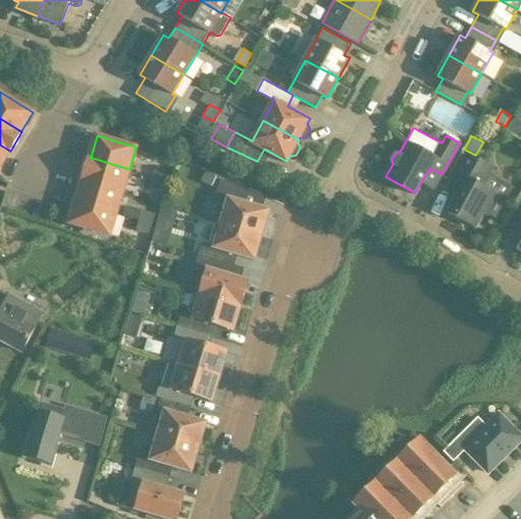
[(0,145),(0,165),(9,151),(9,152),(10,151),(0,145)]
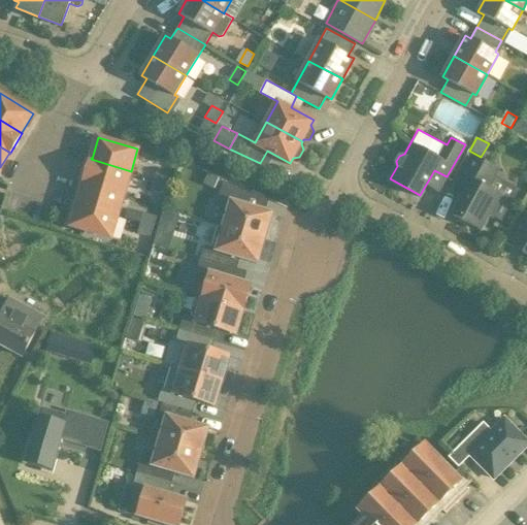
[(453,214),(480,228),(489,212),(492,215),(500,219),(511,201),(487,188),(492,178),(489,176),(494,167),(471,155),(453,188),(464,194),(453,214)]
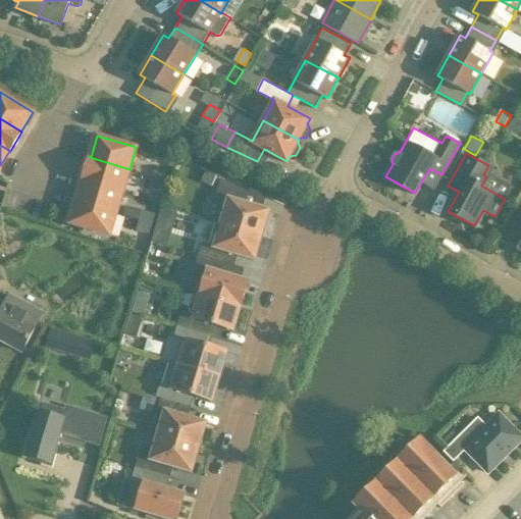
[(90,157),(84,178),(123,191),(129,169),(90,157)]
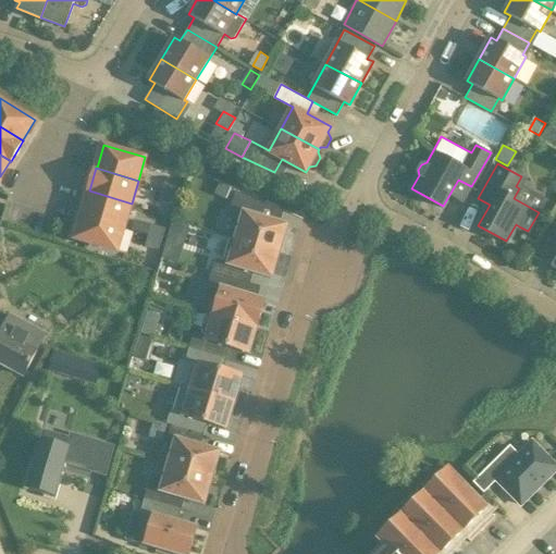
[(165,177),(163,188),(176,193),(180,182),(165,177)]
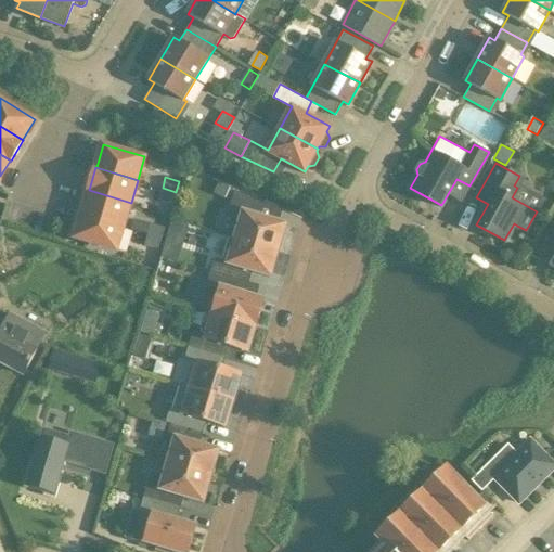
[(163,188),(159,197),(172,202),(176,192),(163,188)]
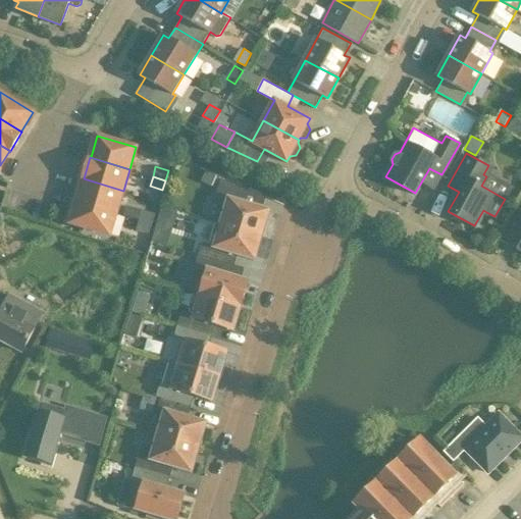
[(84,179),(77,200),(116,212),(123,191),(84,178),(83,179),(84,179)]
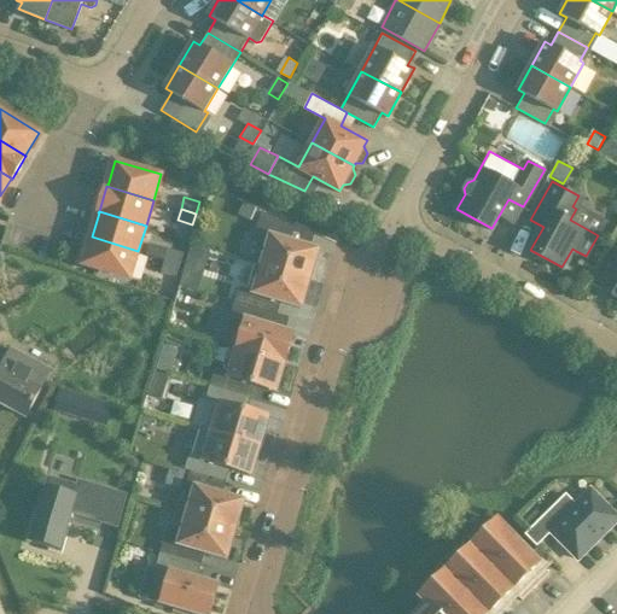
[(257,231),(266,233),(257,261),(310,276),(320,247),(292,240),(296,227),(263,211),(257,231)]
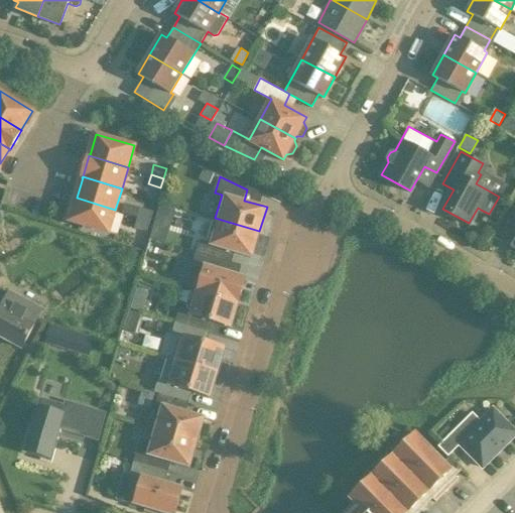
[(115,210),(77,198),(71,219),(109,231),(115,210)]
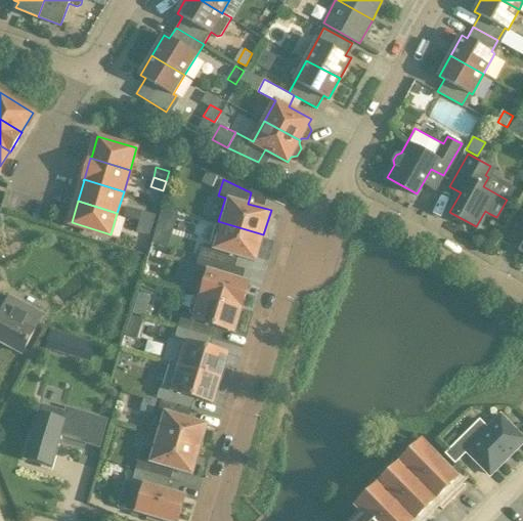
[(156,213),(143,210),(140,219),(153,223),(156,213)]
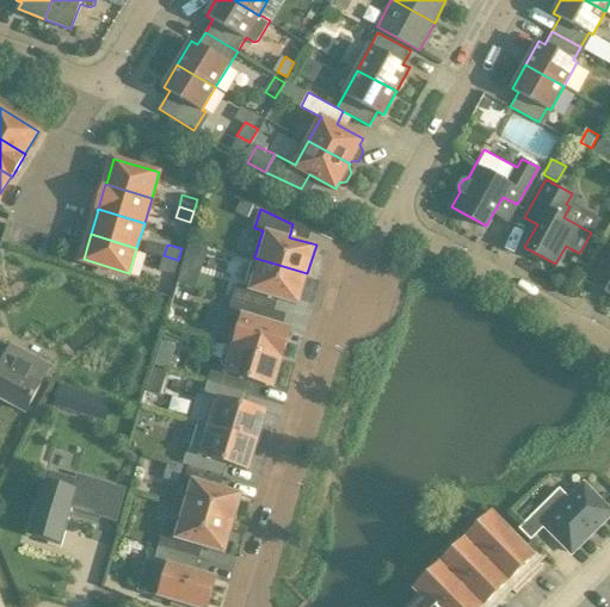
[(164,255),(160,267),(174,272),(178,260),(164,255)]
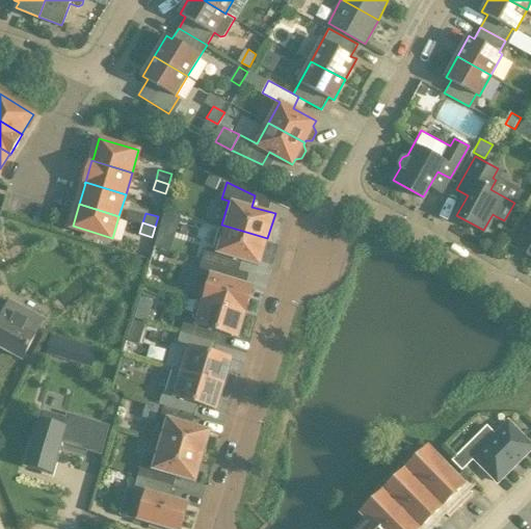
[(260,263),(267,238),(221,225),(214,248),(207,246),(203,259),(233,267),(236,257),(260,263)]
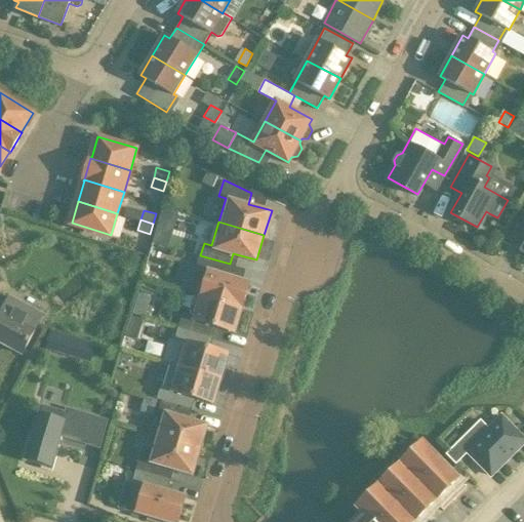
[(168,245),(171,233),(158,229),(155,236),(154,241),(168,245)]
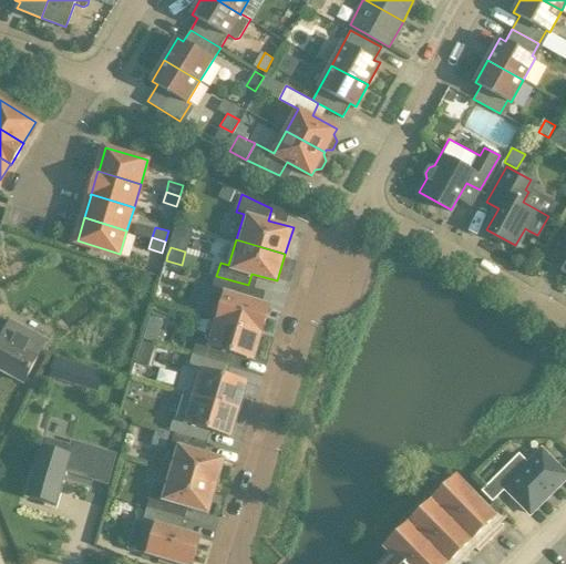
[(248,285),(216,276),(213,289),(220,291),(213,317),(261,331),(270,305),(246,297),(249,286),(248,285)]
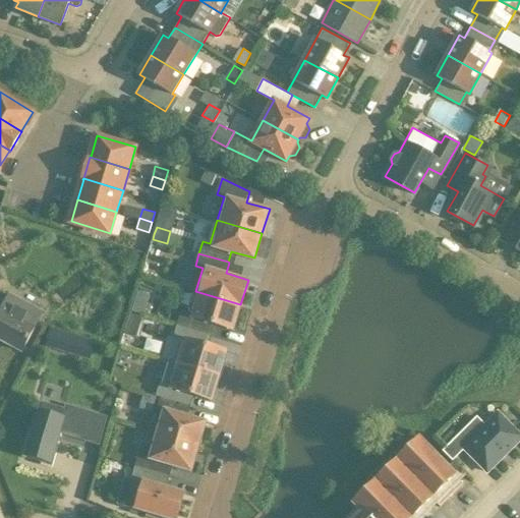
[(44,308),(10,291),(0,311),(0,337),(22,350),(44,308)]
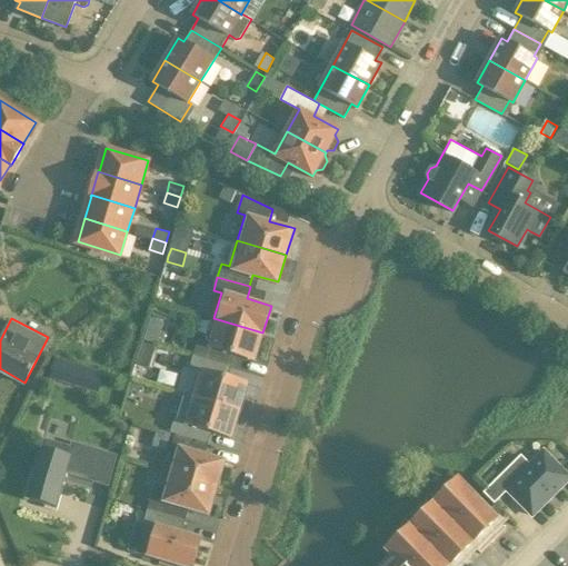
[(206,343),(198,340),(193,354),(226,364),(230,351),(255,359),(262,333),(213,318),(206,343)]
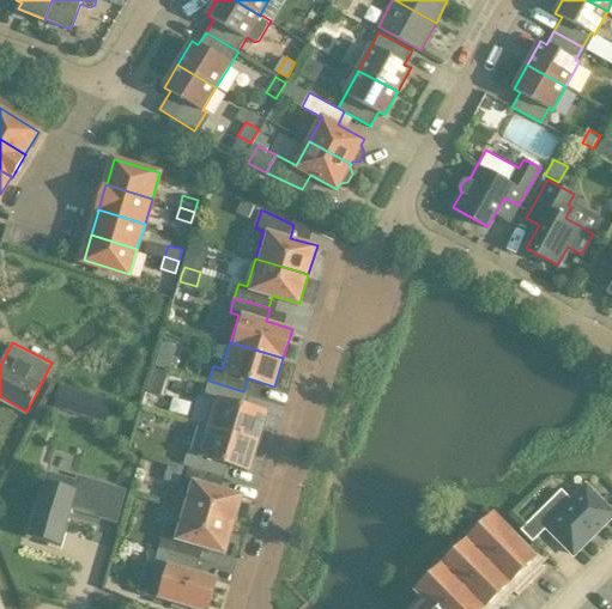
[(58,382),(52,403),(86,414),(92,391),(58,382)]
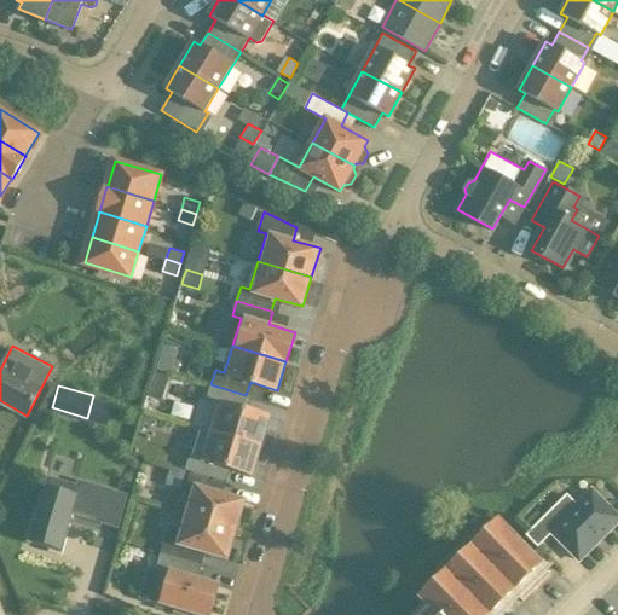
[(254,399),(218,387),(214,400),(223,402),(213,435),(263,450),(271,417),(250,411),(254,399)]
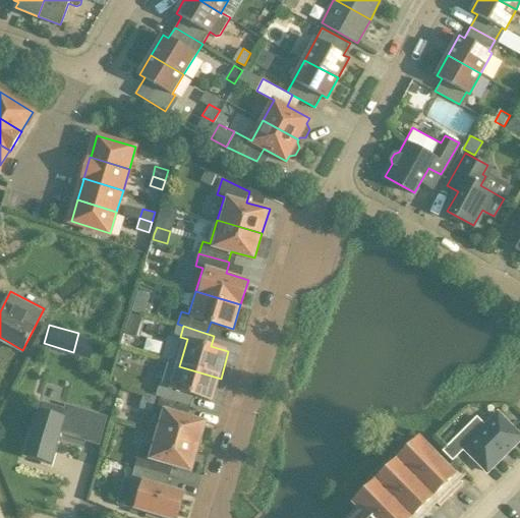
[(158,356),(152,378),(164,382),(170,359),(158,356)]
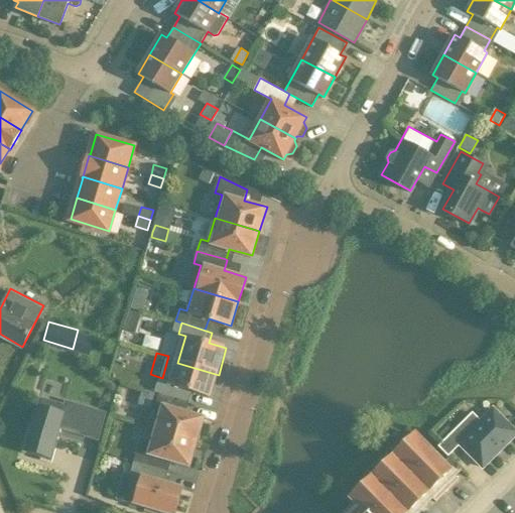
[(219,375),(177,363),(171,383),(165,382),(162,393),(184,399),(186,400),(189,391),(212,398),(219,375)]
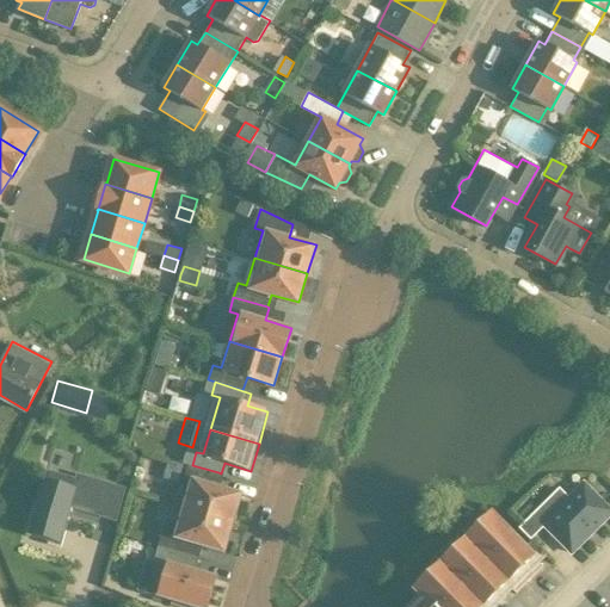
[(147,457),(146,477),(182,478),(183,458),(147,457)]
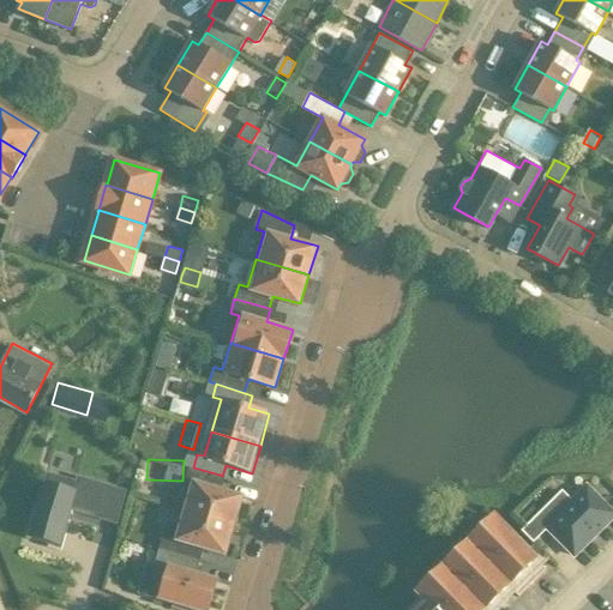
[(193,467),(191,466),(186,481),(194,483),(186,511),(234,524),(242,495),(216,488),(220,475),(193,467)]
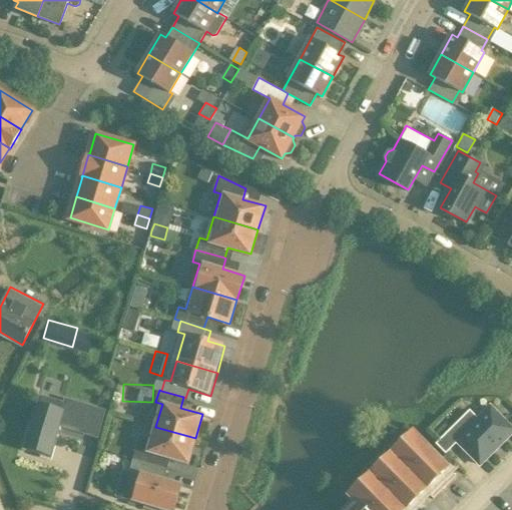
[(30,455),(55,463),(64,433),(76,436),(84,410),(71,406),(68,416),(43,409),(30,455)]
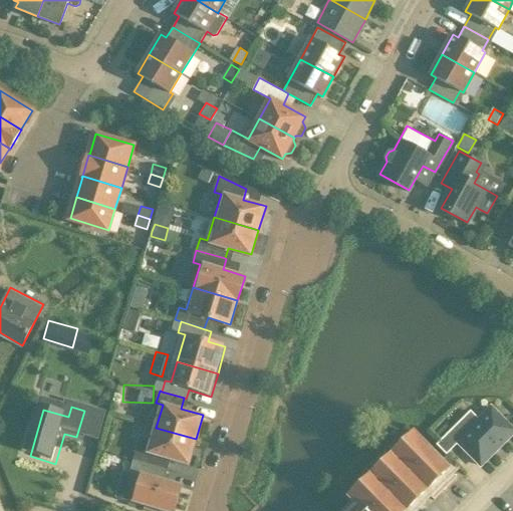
[(457,441),(481,465),(512,433),(512,429),(491,408),(462,437),(452,428),(436,443),(446,453),(457,441)]
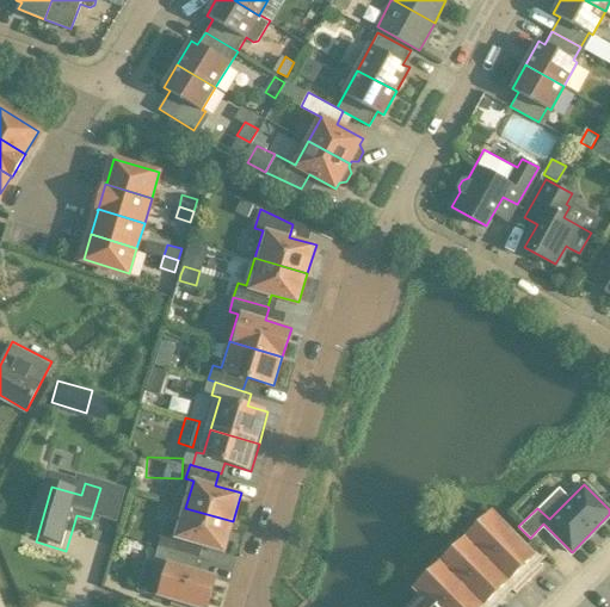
[(233,521),(185,508),(180,524),(167,520),(159,545),(193,556),(197,543),(225,550),(233,521)]
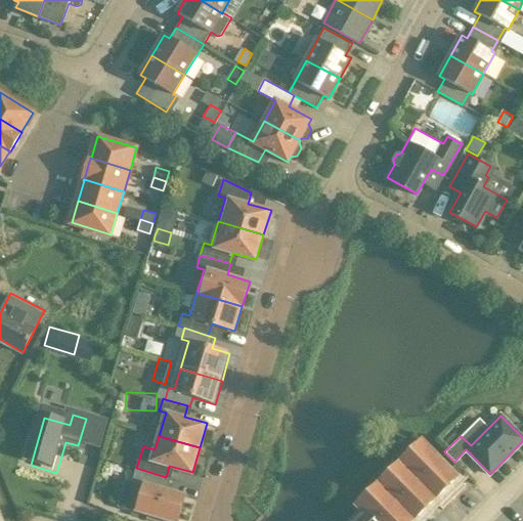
[(466,485),(423,441),(356,507),(361,512),(351,520),(413,520),(435,501),(442,508),(466,485)]
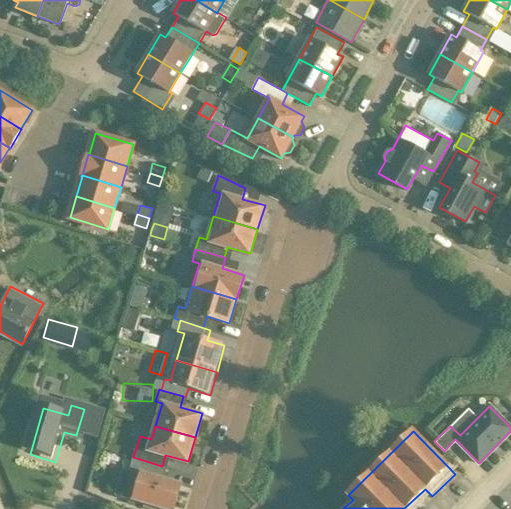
[(133,457),(130,469),(137,472),(129,497),(145,502),(144,506),(154,508),(160,508),(161,507),(169,508),(174,508),(182,483),(159,477),(162,466),(133,457)]
